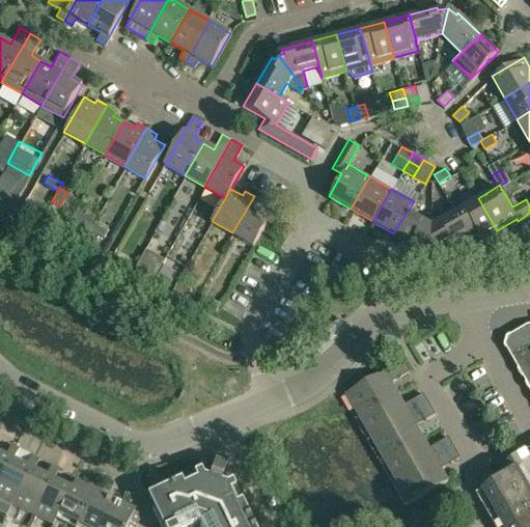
[(272,212),(269,211),(260,205),(262,200),(254,196),(232,232),(253,244),(272,212)]
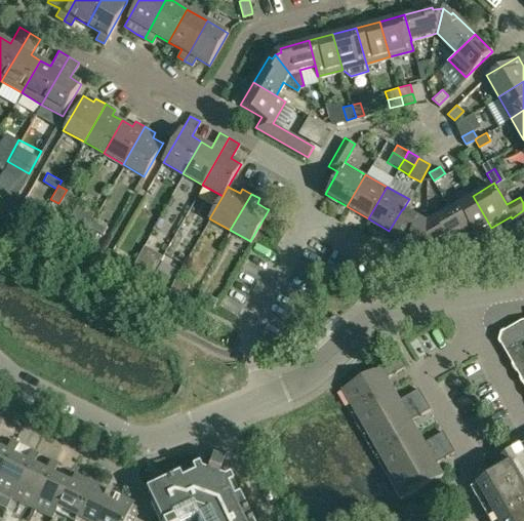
[(473,196),(449,208),(462,232),(468,241),(491,228),(473,196)]
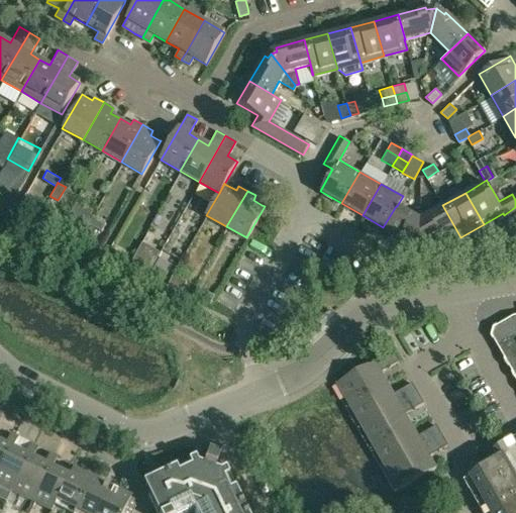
[(442,205),(420,218),(419,243),(420,243),(427,239),(430,242),(455,228),(442,205)]
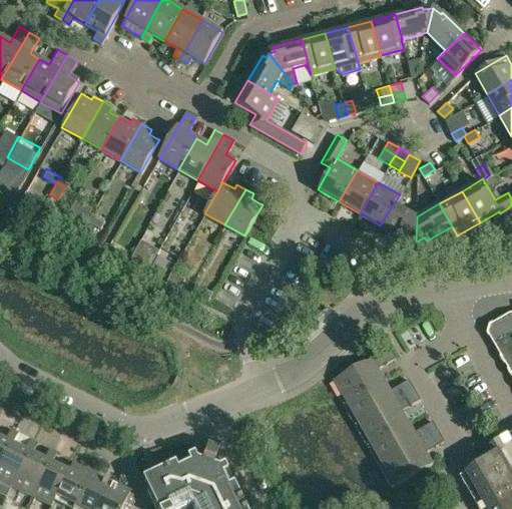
[(409,236),(416,241),(417,216),(416,217),(394,204),(393,204),(380,225),(406,240),(409,236)]
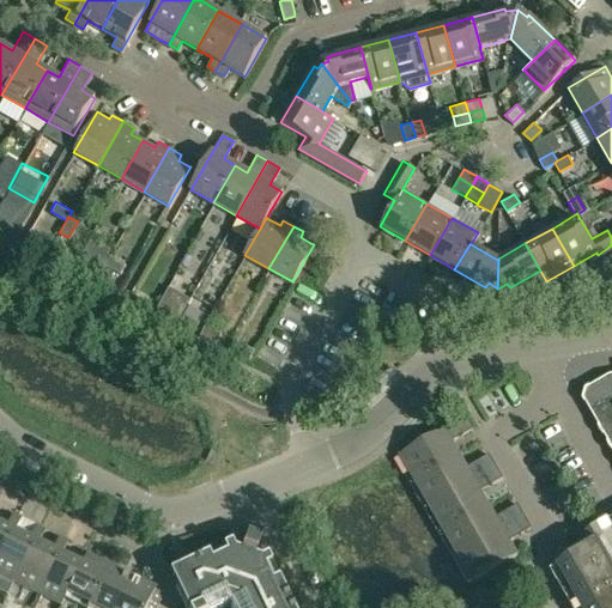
[(98,275),(104,263),(107,259),(105,259),(97,254),(88,269),(98,275)]
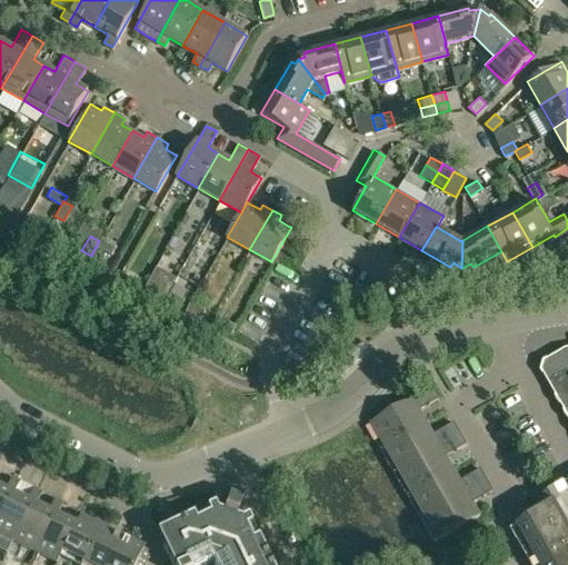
[(111,254),(117,245),(101,236),(98,240),(99,240),(97,245),(111,254)]
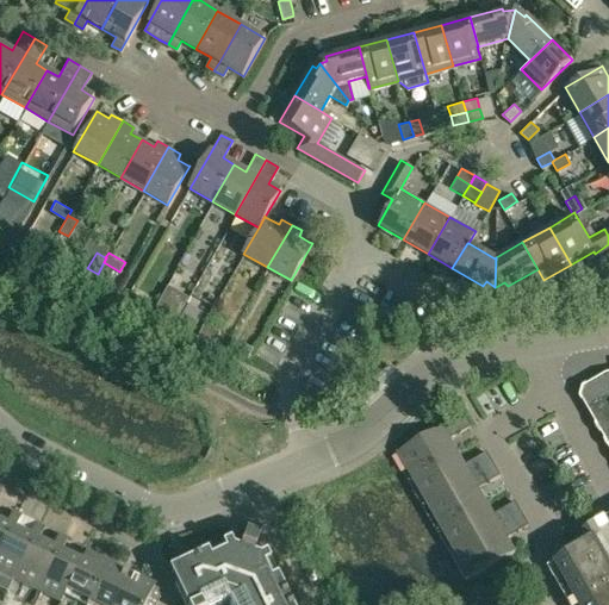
[(203,322),(198,332),(215,340),(219,330),(203,322)]
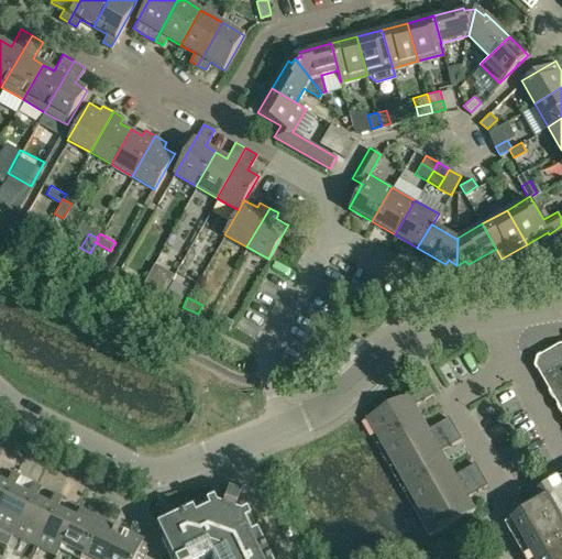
[(229,329),(233,320),(218,313),(213,321),(229,329)]
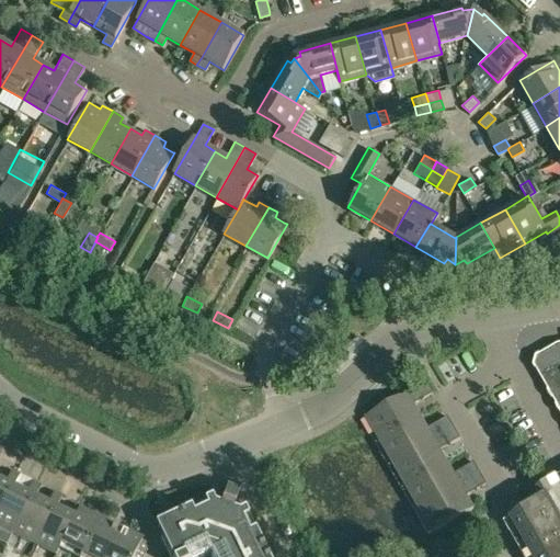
[(559,341),(557,342),(535,354),(533,363),(559,410),(559,341)]
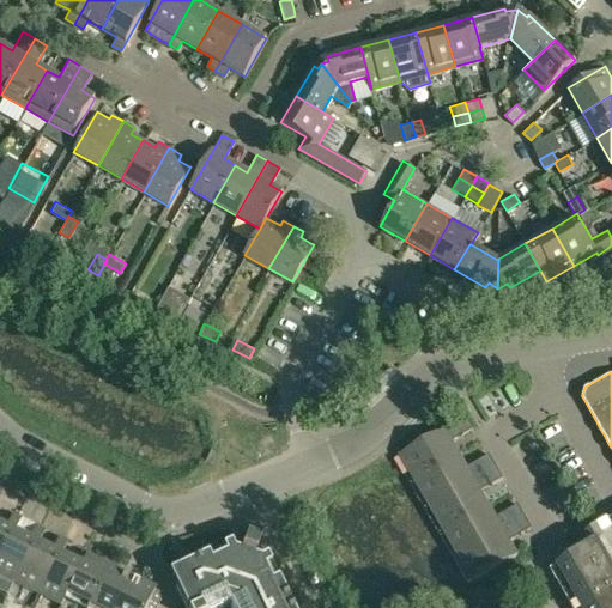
[(473,426),(472,426),(466,414),(456,419),(464,432),(473,426)]
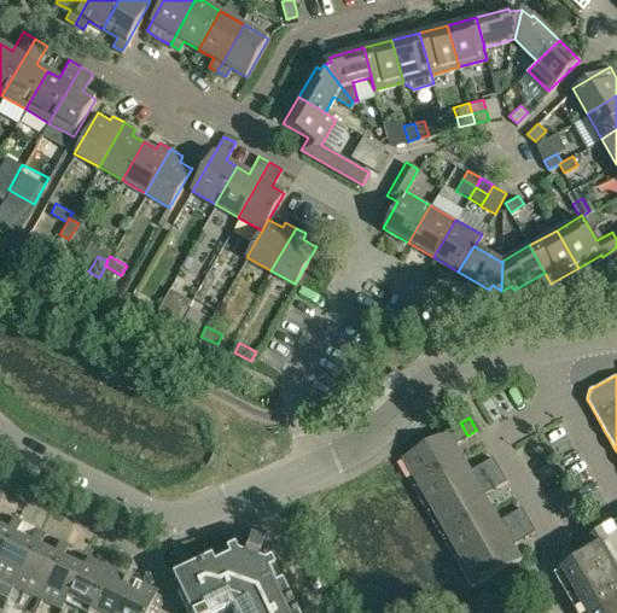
[(459,441),(452,427),(402,456),(417,482),(463,456),(454,443),(459,441)]
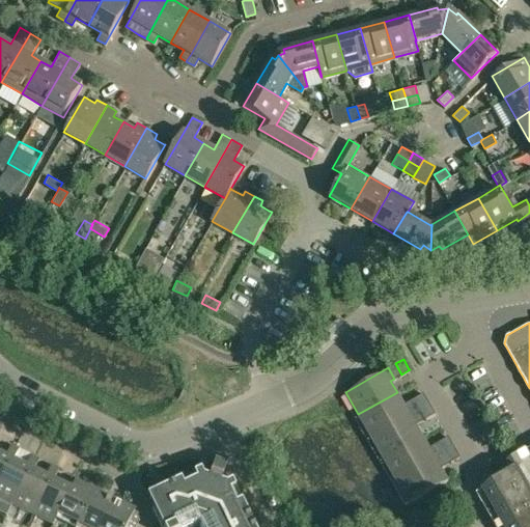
[(403,404),(400,398),(397,392),(358,414),(370,436),(414,411),(408,400),(403,404)]
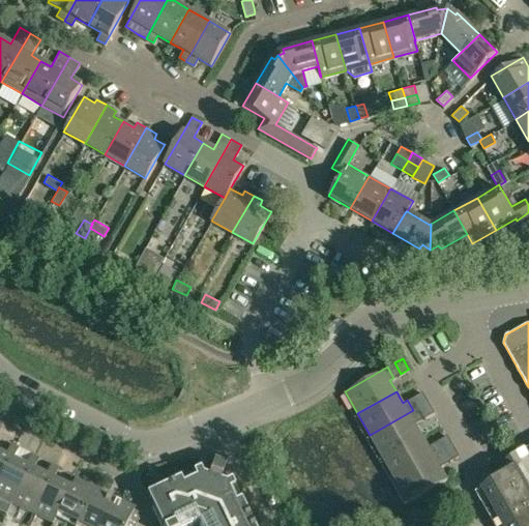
[(428,402),(421,391),(412,397),(418,407),(428,402)]
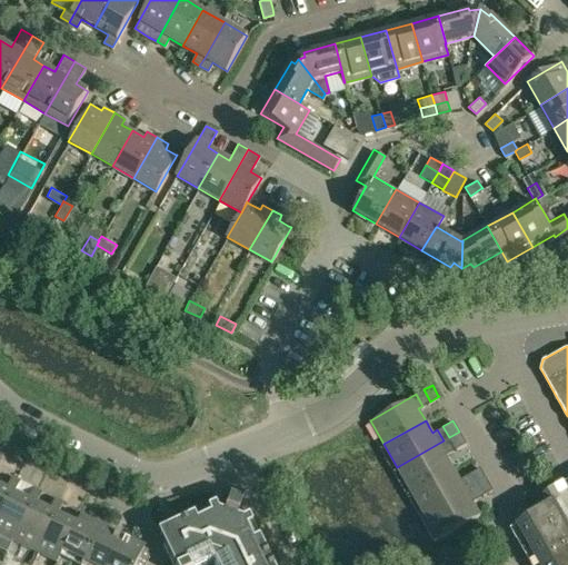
[(466,443),(459,432),(449,437),(456,448),(466,443)]
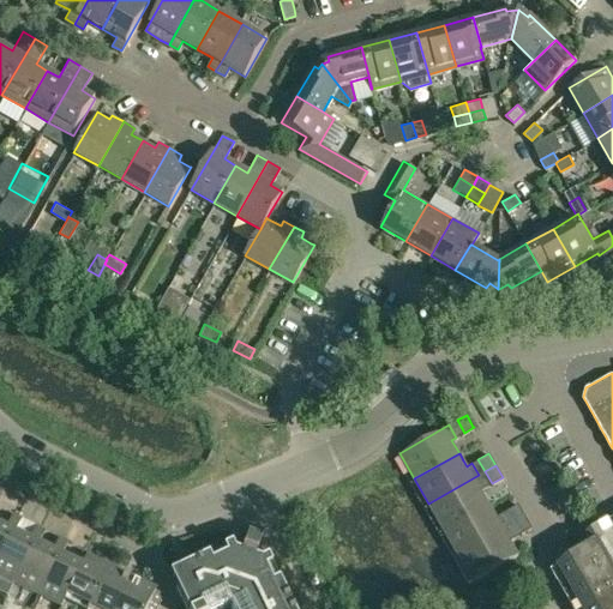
[(487,502),(480,489),(486,487),(479,475),(428,504),(443,529),(487,502)]
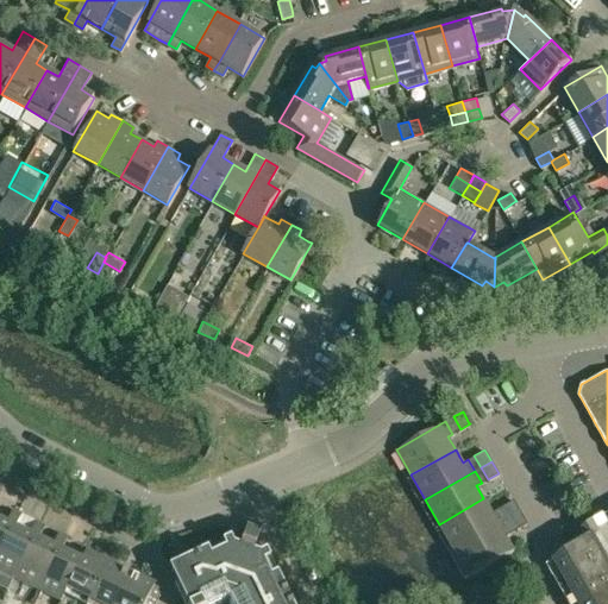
[(491,511),(488,505),(483,498),(439,524),(453,548),(503,520),(496,509),(491,511)]
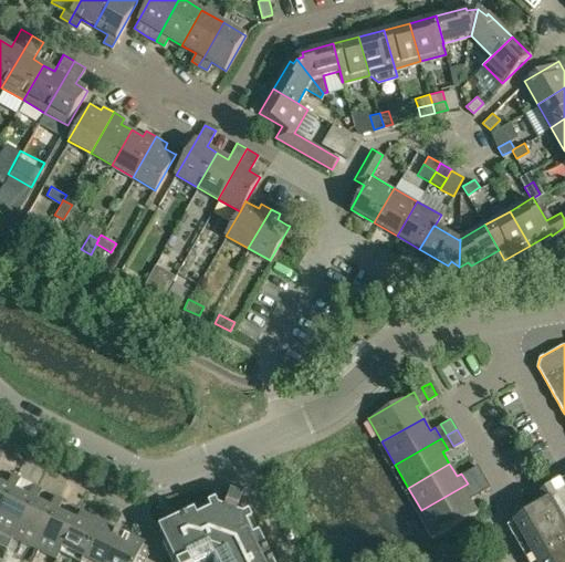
[(483,475),(477,465),(468,470),(473,480),(483,475)]
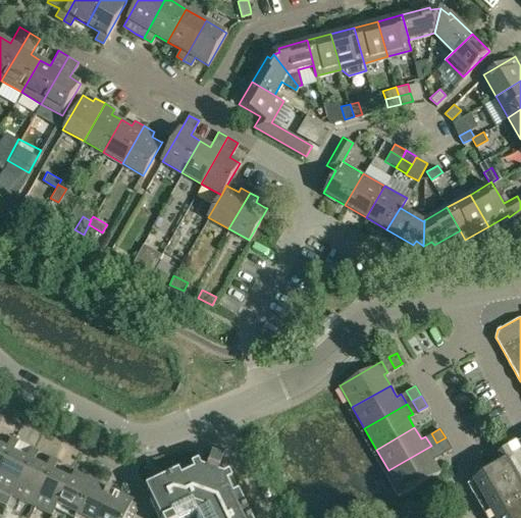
[(8,437),(3,447),(7,449),(0,463),(0,488),(10,494),(28,459),(23,457),(11,451),(16,441),(8,437)]
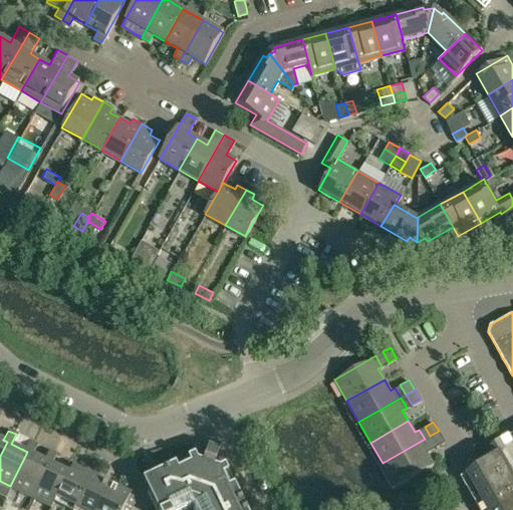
[(444,441),(439,431),(430,436),(435,446),(444,441)]
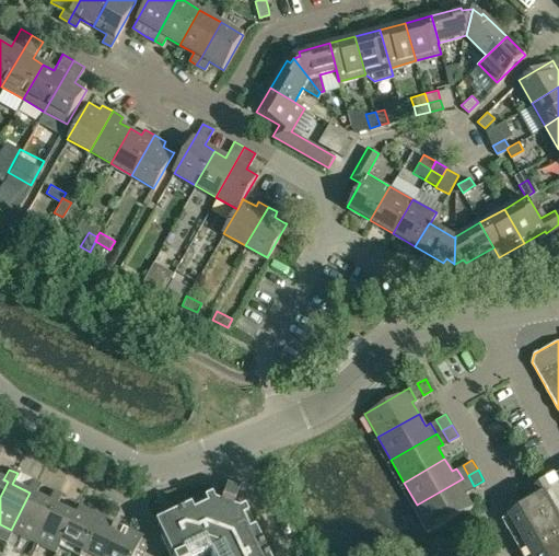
[(264,555),(248,526),(243,529),(233,509),(229,508),(239,483),(226,478),(216,506),(209,502),(189,512),(187,507),(152,523),(166,555),(195,555),(208,551),(210,555),(264,555)]
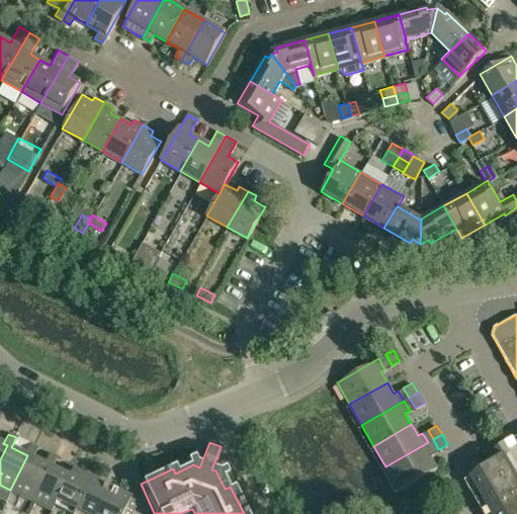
[(399,489),(416,479),(436,466),(429,455),(433,452),(428,442),(385,466),(399,489)]
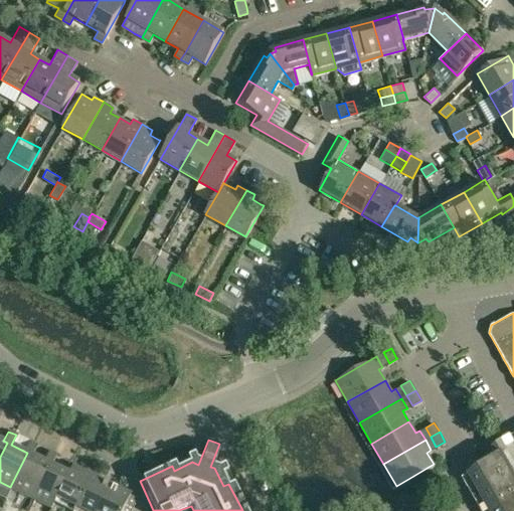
[(487,449),(493,460),(463,477),(466,484),(482,510),(513,510),(513,476),(505,461),(502,455),(509,451),(502,440),(487,449)]
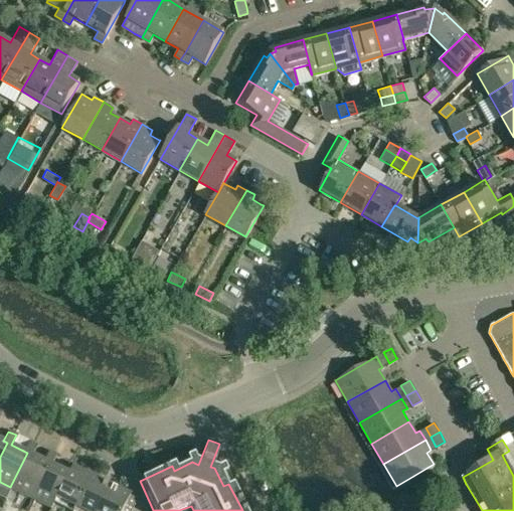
[(28,441),(23,451),(27,453),(10,487),(29,496),(46,462),(42,461),(31,455),(36,445),(28,441)]
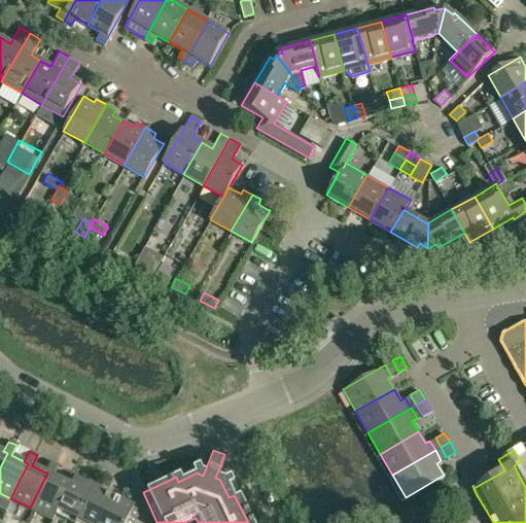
[(48,460),(43,472),(47,473),(30,508),(50,518),(54,512),(54,513),(68,483),(51,475),(57,464),(48,460)]
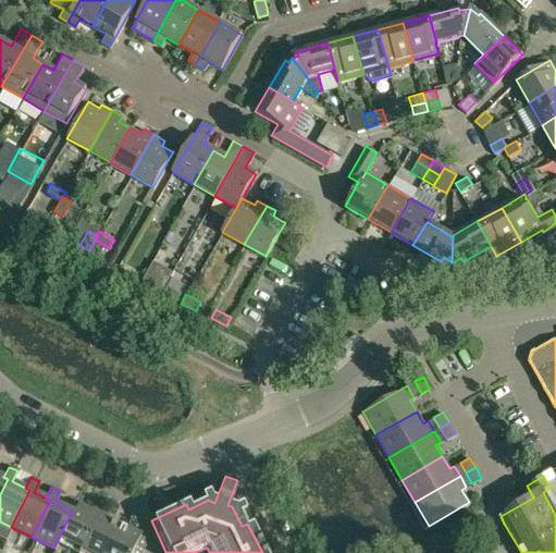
[(57,542),(77,551),(97,512),(76,502),(72,511),(57,542)]
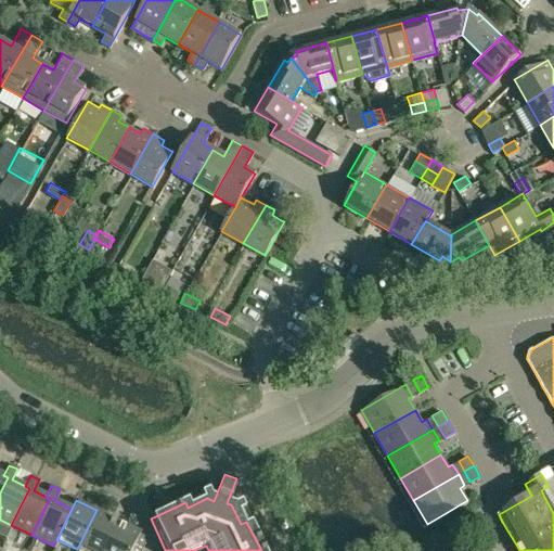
[(77,549),(79,550),(101,550),(117,520),(97,510),(77,549)]
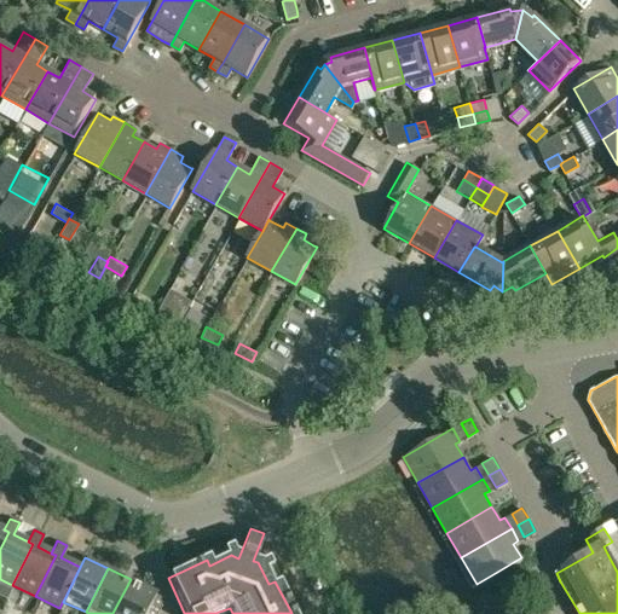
[(155,591),(131,579),(113,613),(143,613),(146,608),(154,594),(155,591)]
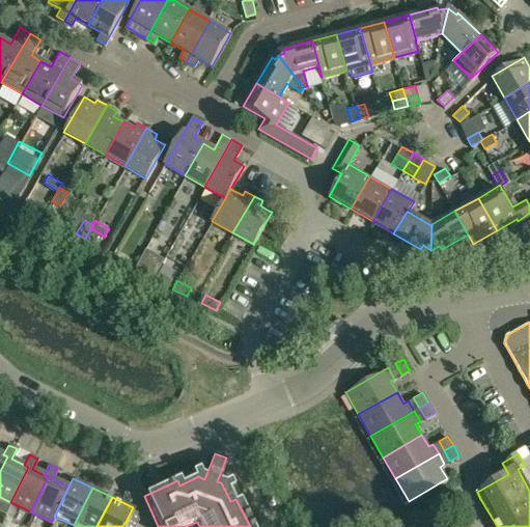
[(134,526),(139,516),(137,511),(132,509),(126,522),(134,526)]
